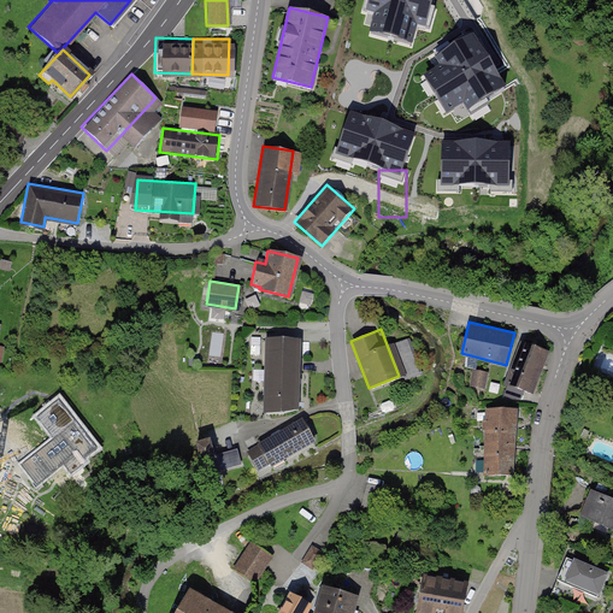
[(299,337),(266,337),(265,411),(298,411),(299,337)]
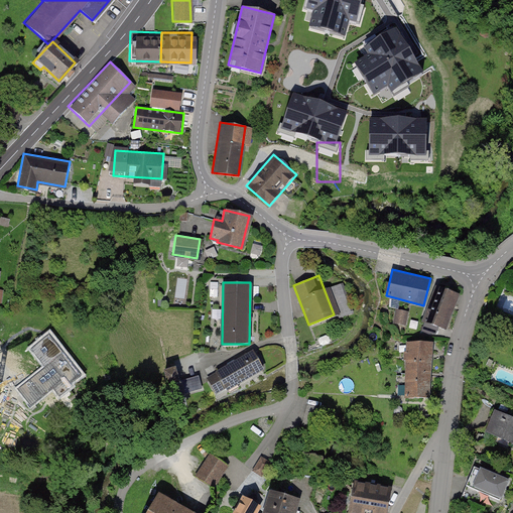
[(447,328),(460,292),(436,284),(424,319),(447,328)]
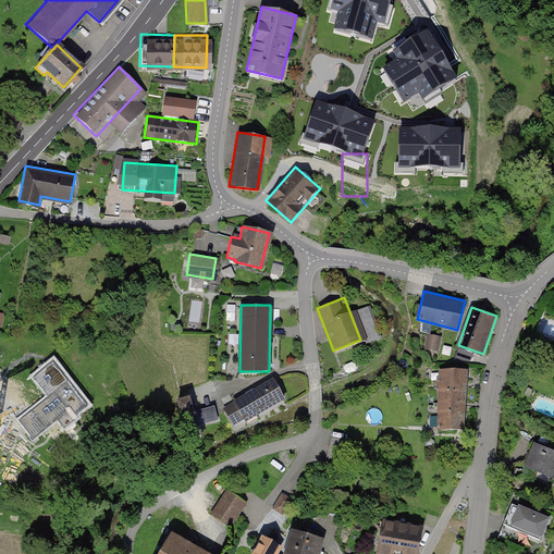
[(427,327),(422,342),(436,345),(440,330),(427,327)]
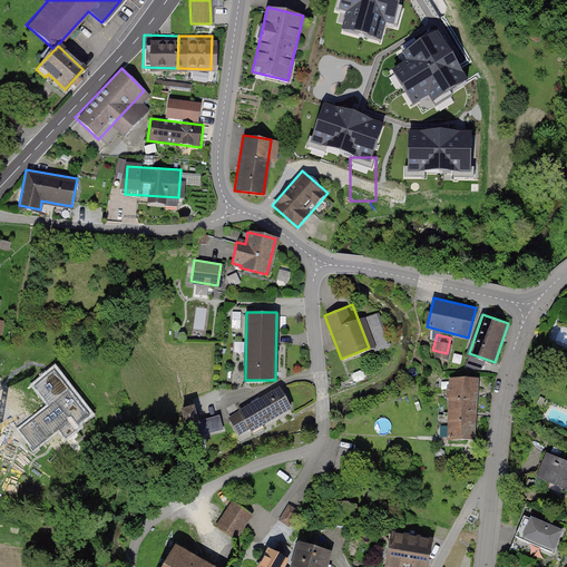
[(87,411),(50,369),(36,381),(71,424),(87,411)]
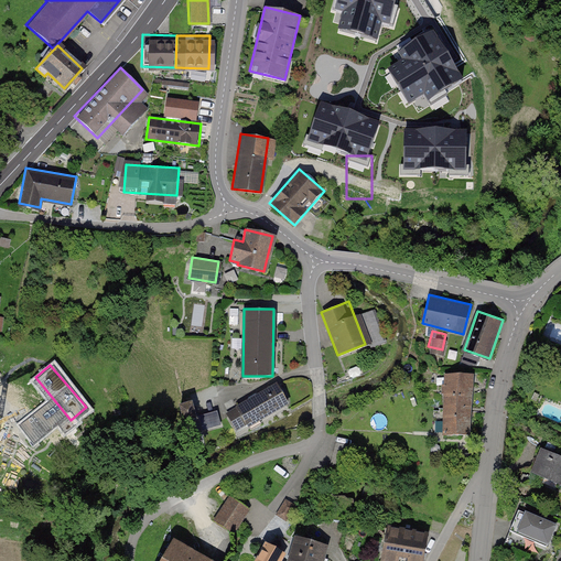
[(472,403),(473,373),(445,370),(443,401),(472,403)]
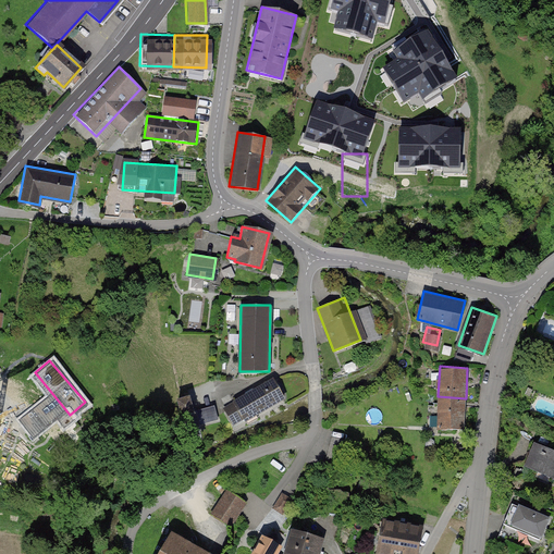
[(284,397),(273,378),(222,406),(231,422),(241,417),(243,420),(284,397)]
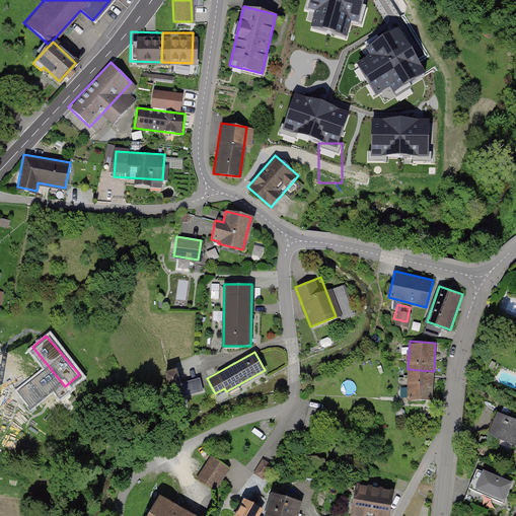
[(47,365),(15,389),(28,408),(61,383),(47,365)]
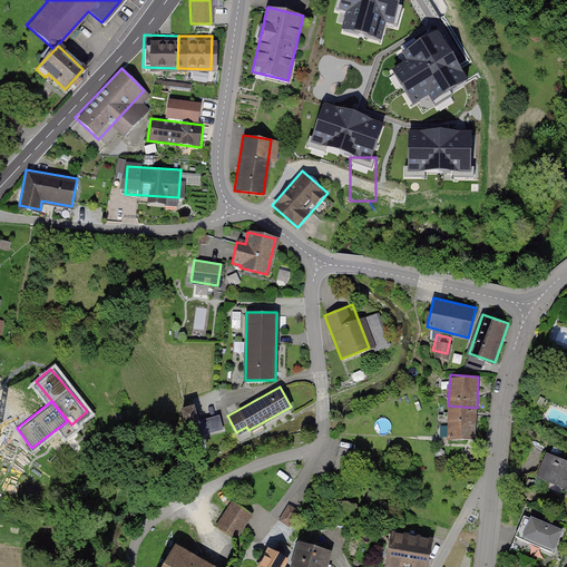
[(192,406),(179,409),(187,437),(221,428),(216,413),(195,420),(192,406)]
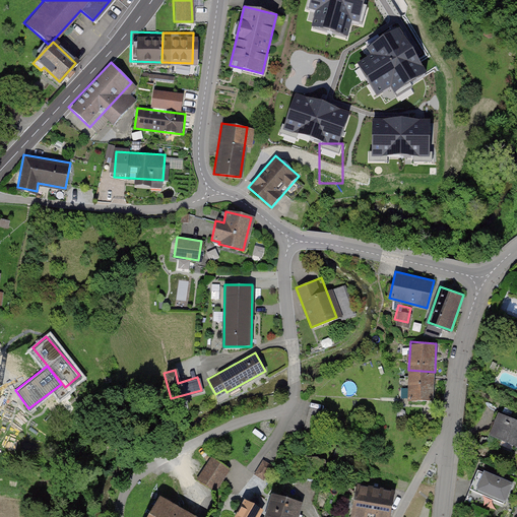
[(433,400),(435,372),(408,370),(406,399),(433,400)]
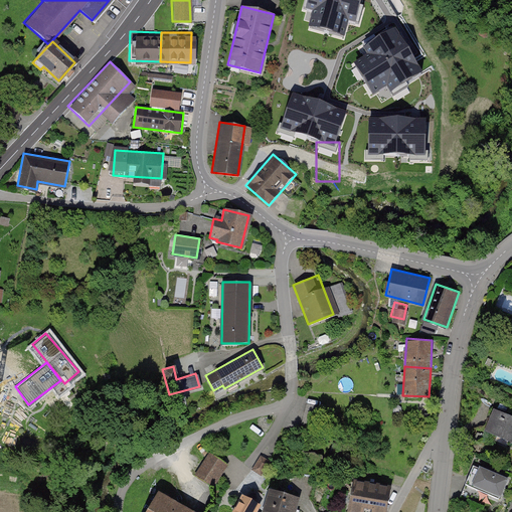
[(511,415),(493,408),(484,432),(511,442),(511,415)]
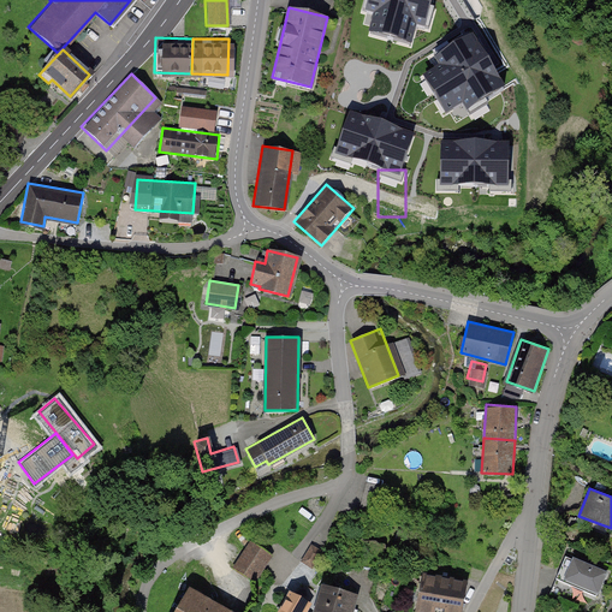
[(272,553),(250,538),(231,563),(254,580),(272,553)]
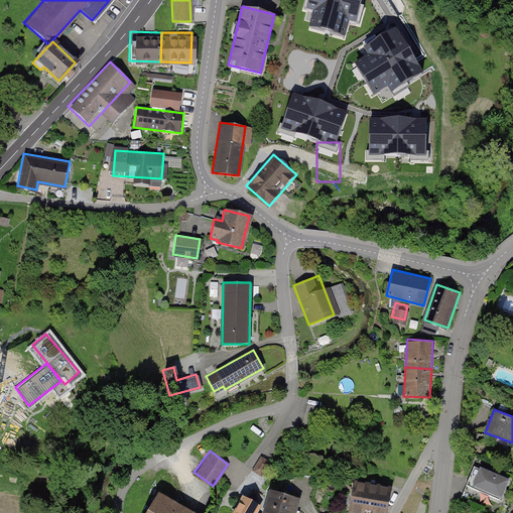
[(268,460),(259,455),(251,470),(260,475),(268,460)]
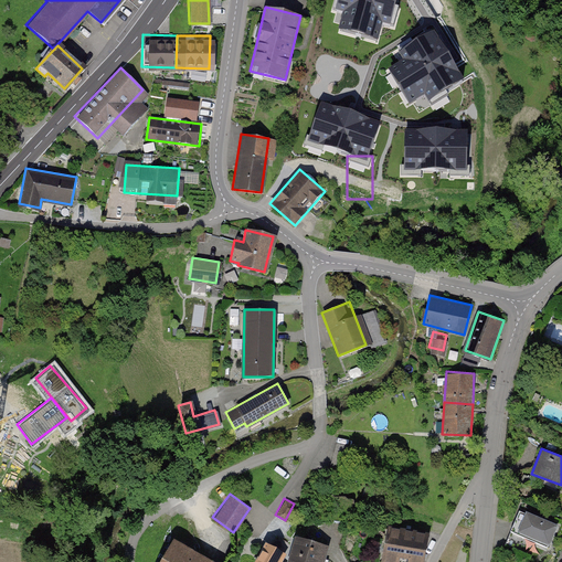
[(558,522),(517,507),(508,529),(548,545),(558,522)]
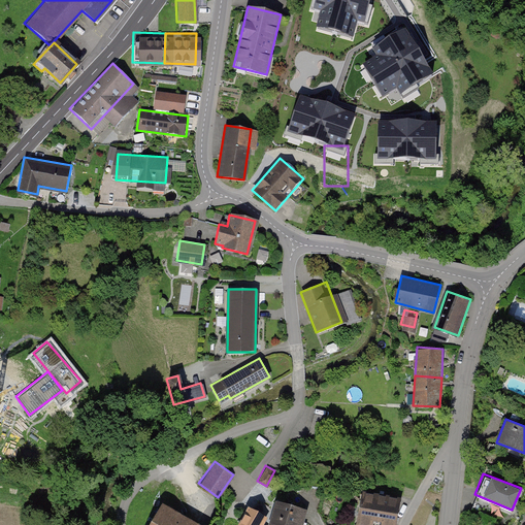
[(359,493),(355,524),(395,524),(399,497),(359,493)]
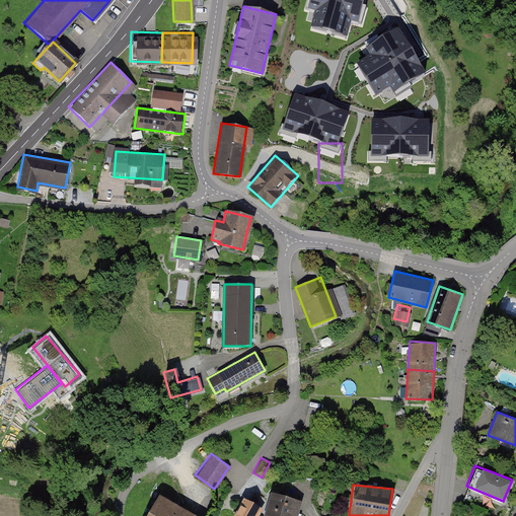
[(296,515),(301,498),(273,491),(266,515),(296,515)]
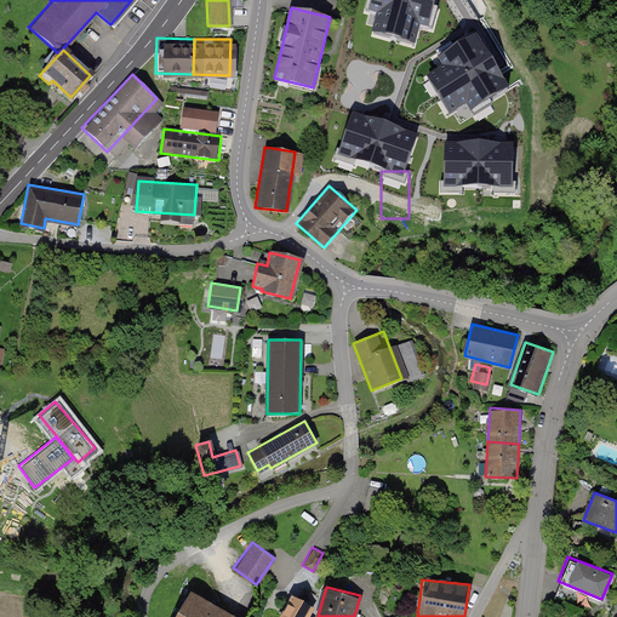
[(226,616),(188,595),(175,616),(226,616)]
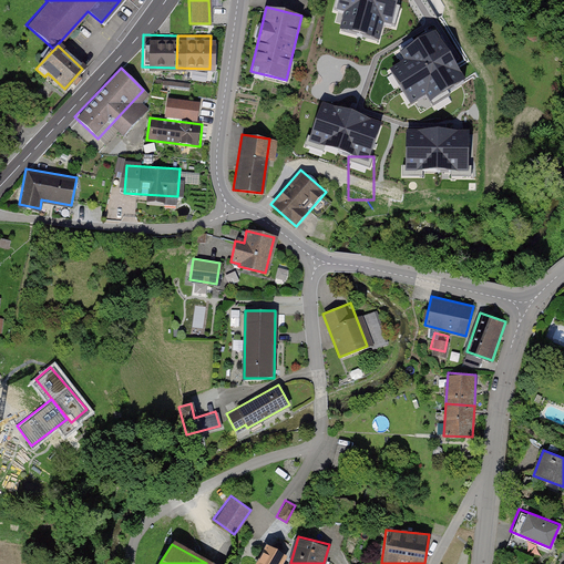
[(280,563),(286,553),(267,544),(256,563),(280,563)]
